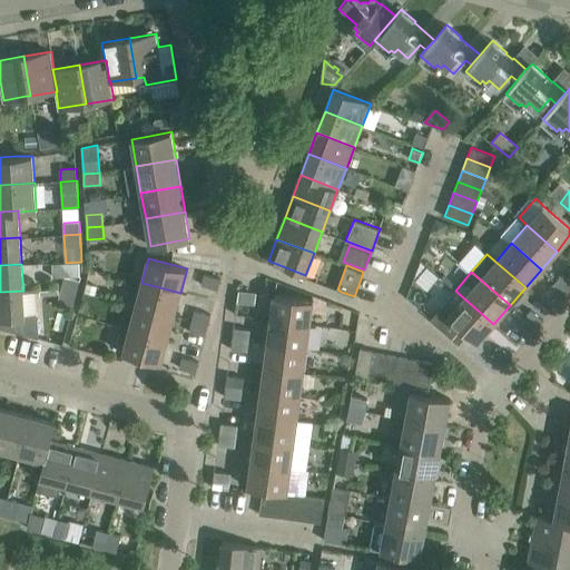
[(569,278),(562,273),(556,282),(568,292),(569,288),(569,278)]
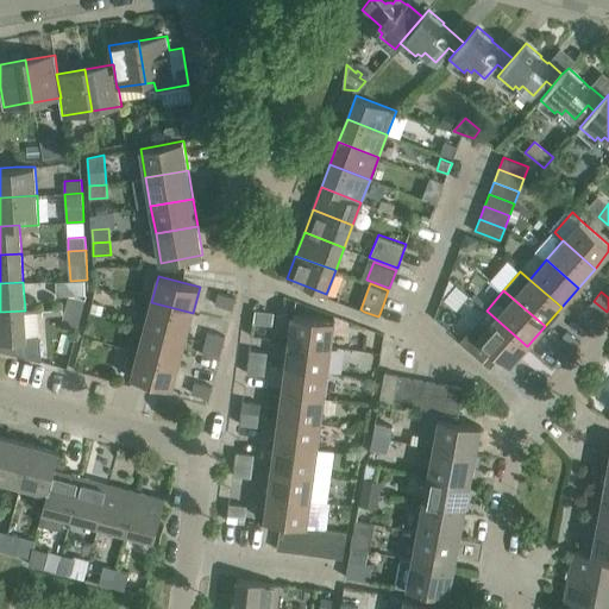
[(232,308),(236,297),(219,293),(215,305),(232,308)]
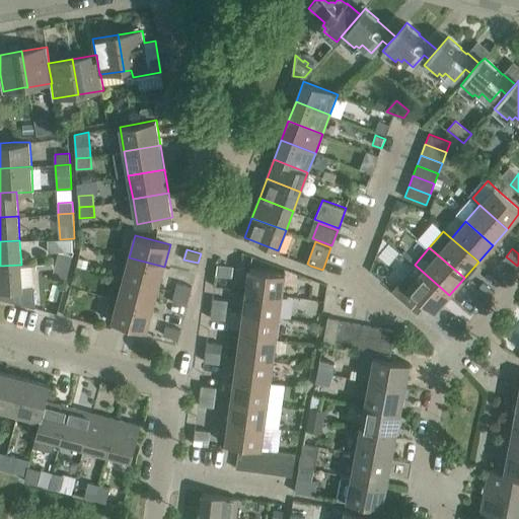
[(70,267),(73,255),(59,251),(56,263),(70,267)]
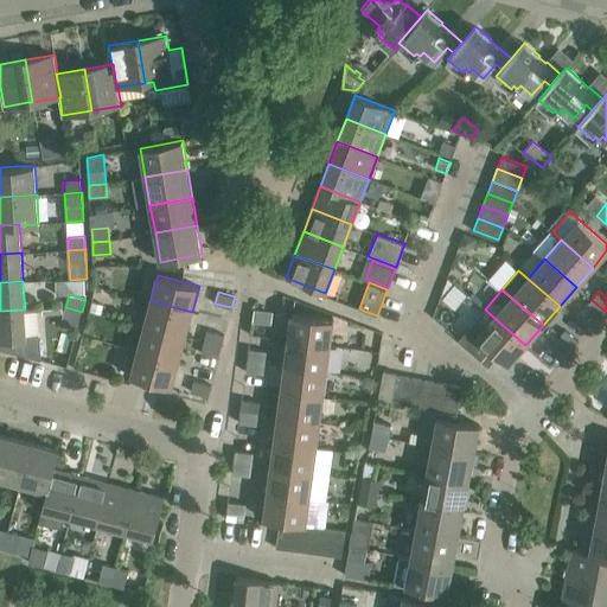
[(605,311),(592,300),(583,308),(596,320),(605,311)]
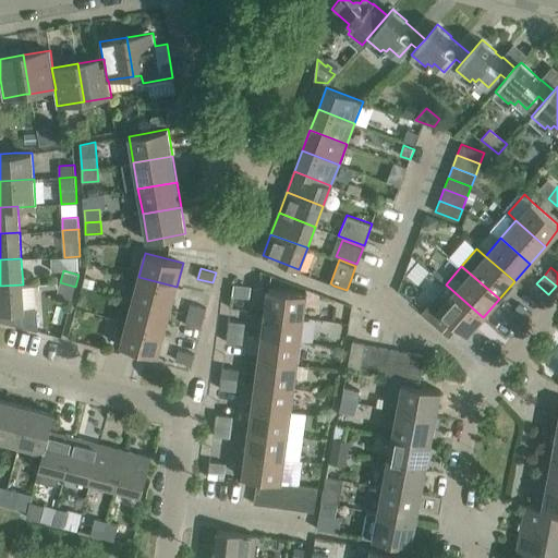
[(170,310),(177,287),(138,277),(133,300),(170,310)]
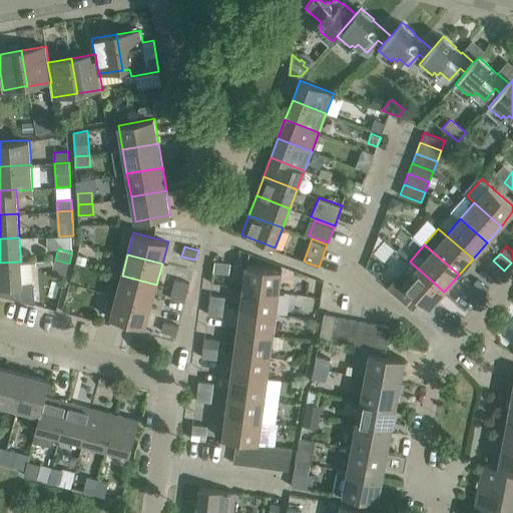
[(66,274),(69,264),(55,260),(52,271),(66,274)]
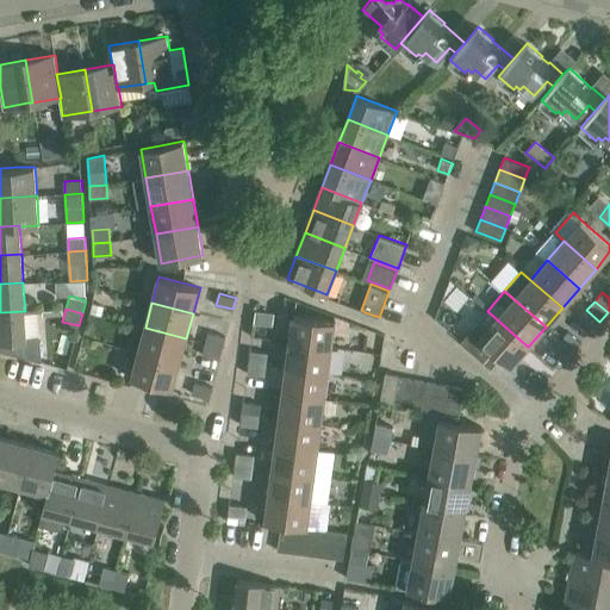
[(25,311),(0,312),(0,348),(0,349),(0,348),(0,349),(42,361),(42,360),(41,359),(39,337),(26,337),(25,311)]
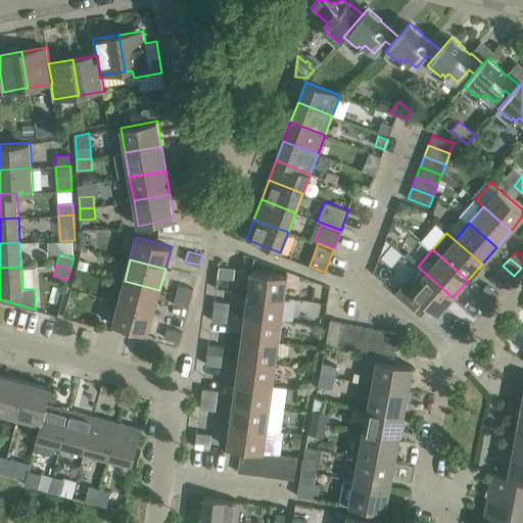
[(234,269),(220,267),(218,276),(233,279),(234,269)]
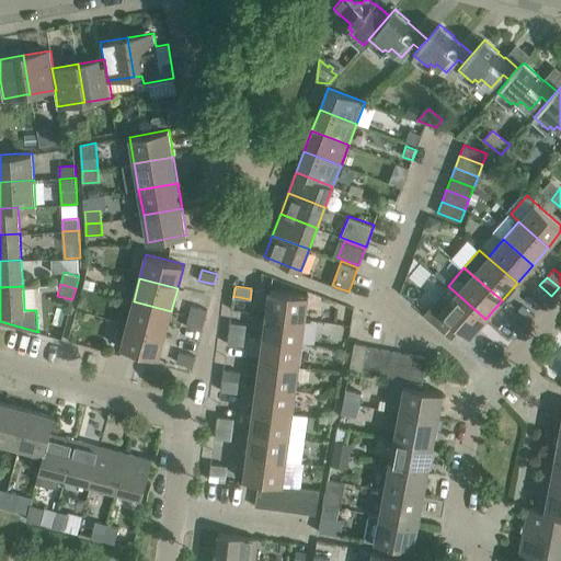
[(470,336),(485,319),(448,286),(423,313),(451,338),(460,328),(470,336)]
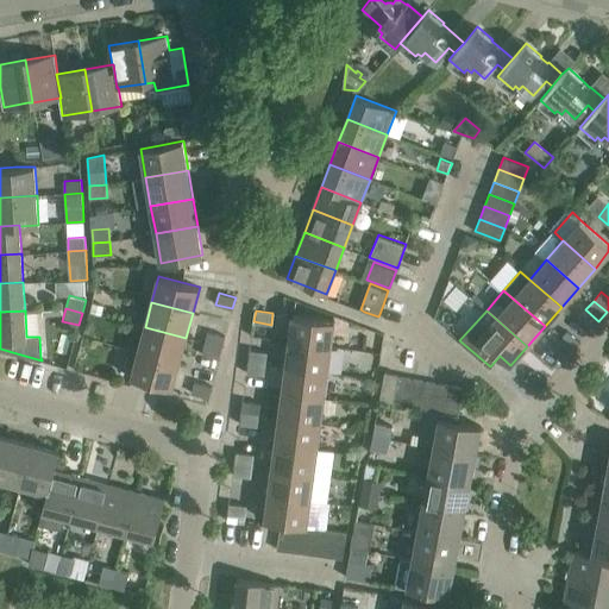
[(293,314),(289,341),(331,347),(332,344),(334,320),(293,314)]
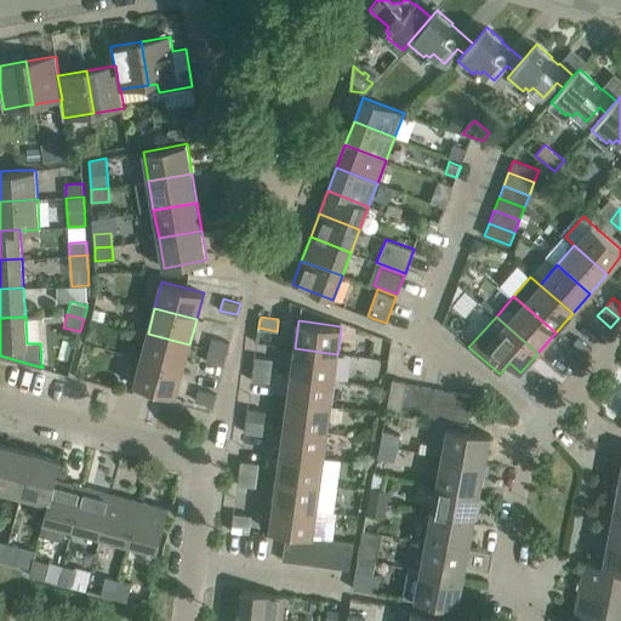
[(183,370),(189,345),(148,334),(141,358),(183,370)]
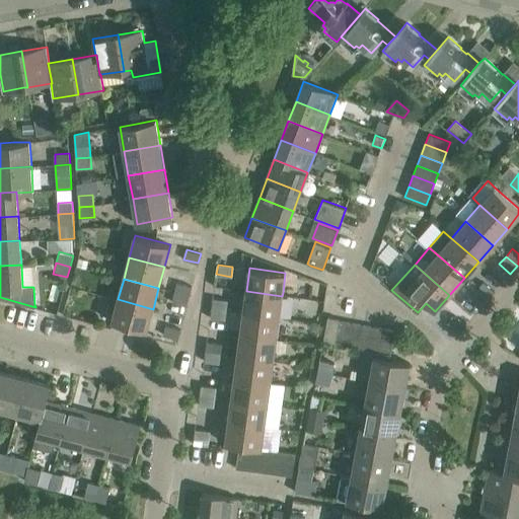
[(190,296),(192,286),(177,282),(175,292),(190,296)]
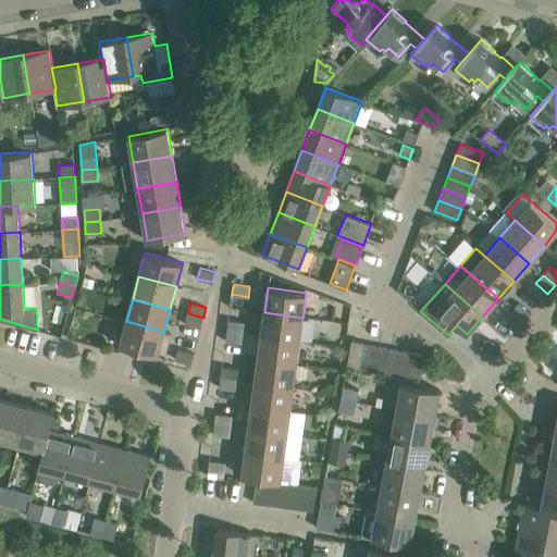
[(519,302),(511,310),(523,321),(531,312),(519,302)]
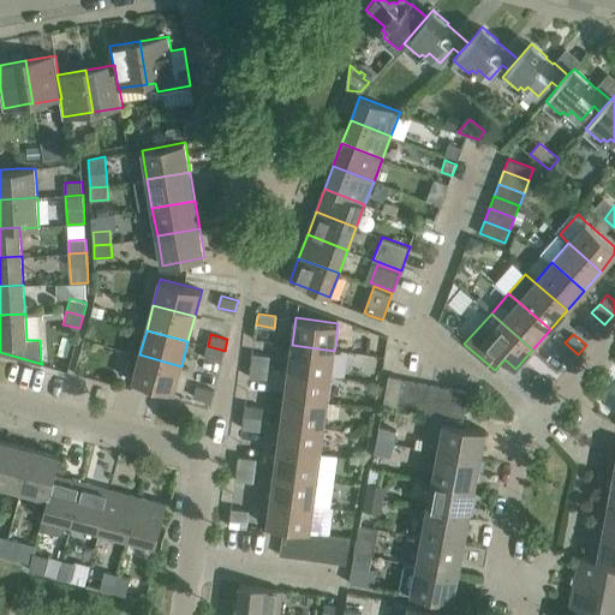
[(578,354),(565,342),(557,352),(571,363),(578,354)]
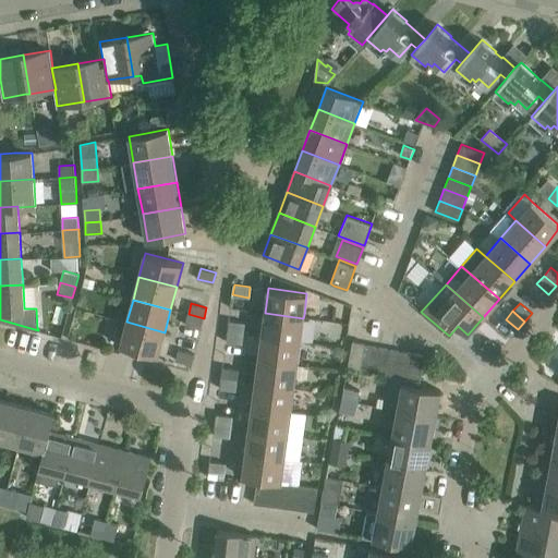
[(300,341),(303,318),(265,313),(262,337),(300,341)]
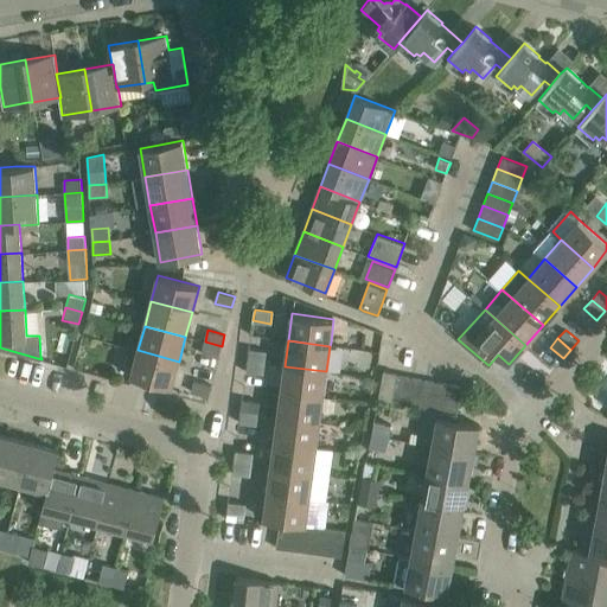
[(218,357),(222,346),(205,342),(202,352),(218,357)]
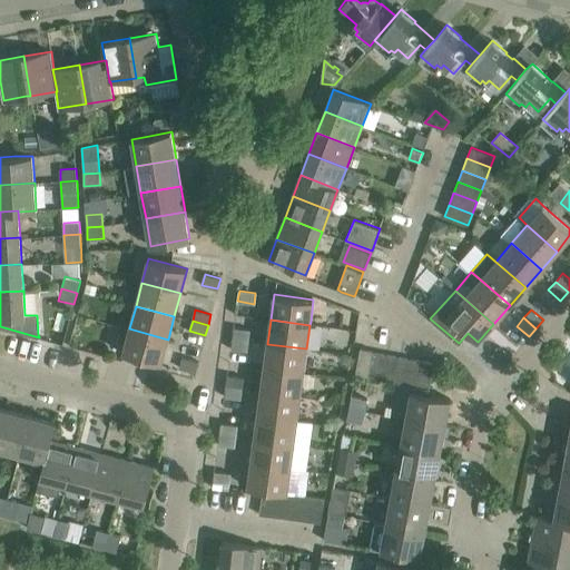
[(234,327),(233,338),(248,341),(251,330),(234,327)]
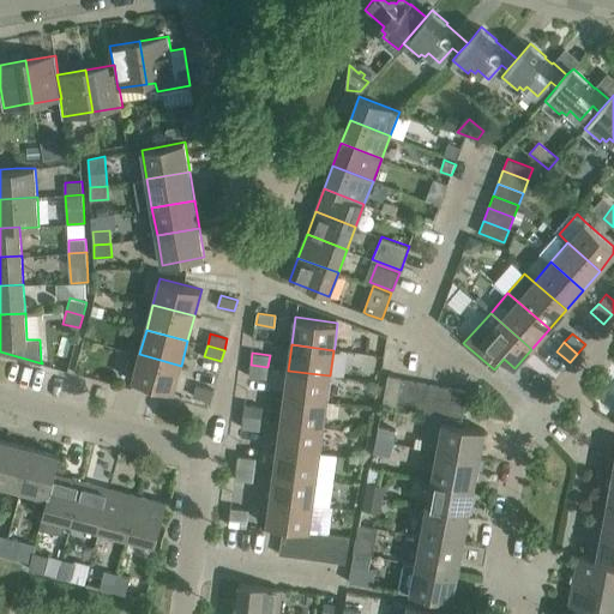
[(174,391),(181,366),(139,354),(133,380),(174,391)]
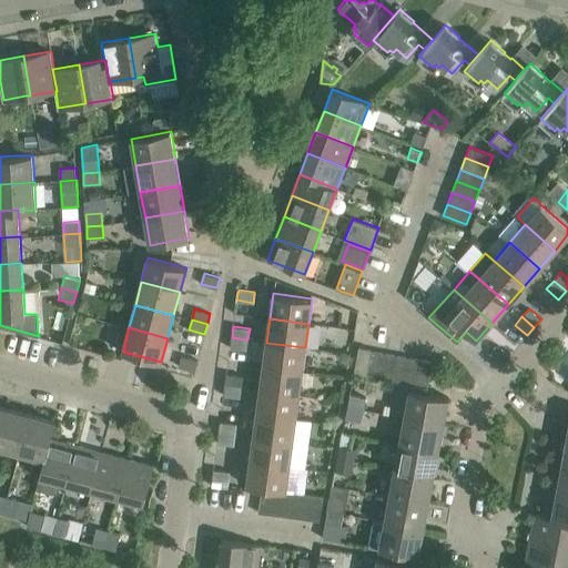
[(246,351),(247,340),(232,337),(231,348),(246,351)]
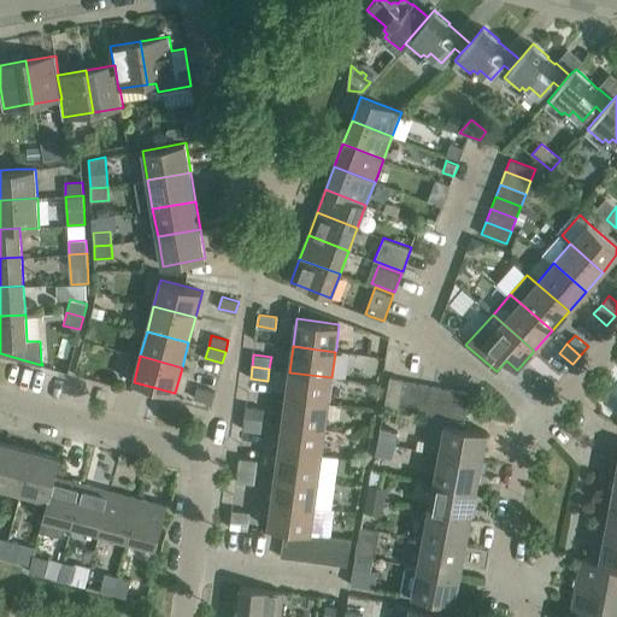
[(329,404),(331,377),(289,372),(286,398),(329,404)]
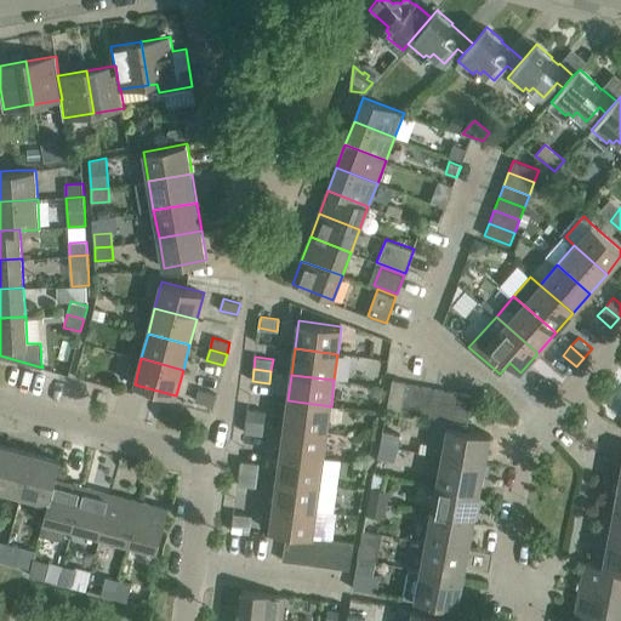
[(536,386),(550,398),(557,388),(543,377),(536,386)]
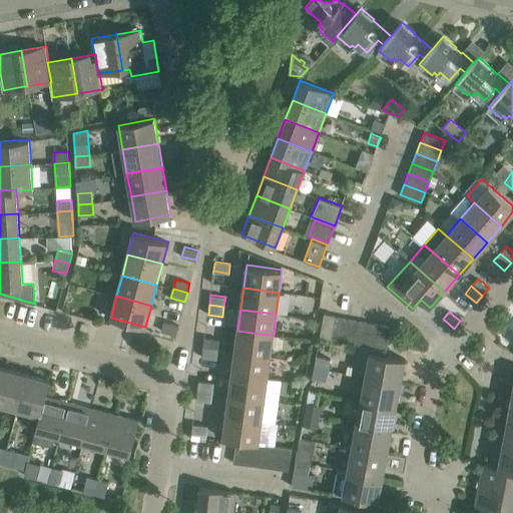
[(332,339),(336,317),(336,315),(325,313),(320,337),(332,339)]
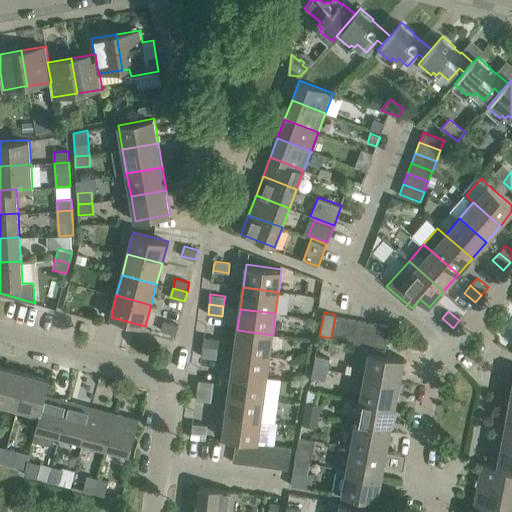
[(511,325),(511,321),(503,314),(497,322),(508,331),(511,325)]
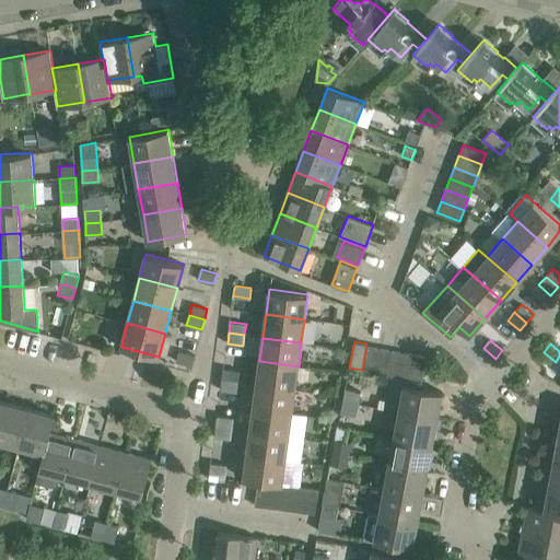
[(374,372),(378,348),(366,346),(362,370),(374,372)]
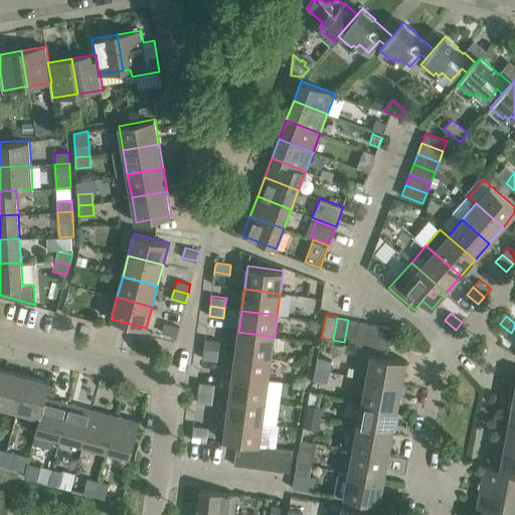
[(355,344),(359,322),(348,320),(344,342),(355,344)]
